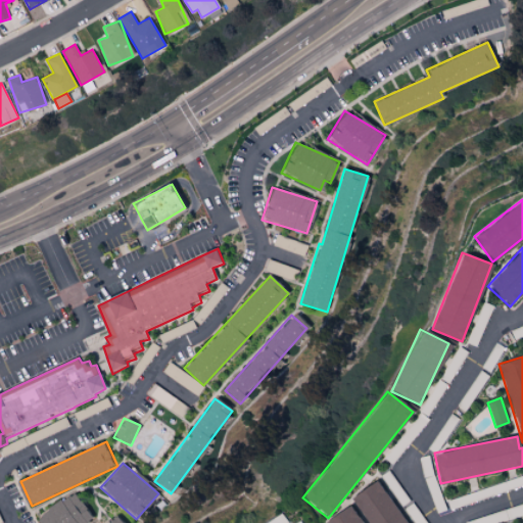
[(405,522),(380,479),(352,494),(368,522),(405,522)]
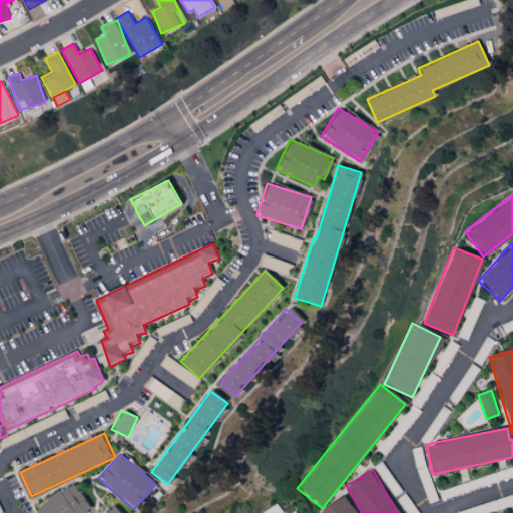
[(40,512),(38,510),(74,484),(92,509),(86,512),(40,512)]
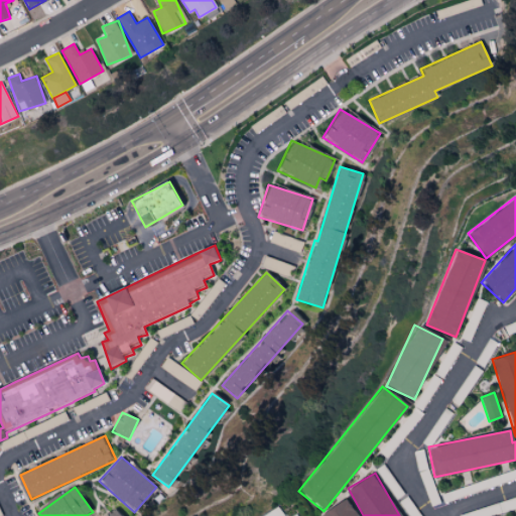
[(318,515),(356,515),(345,498),(318,515)]
